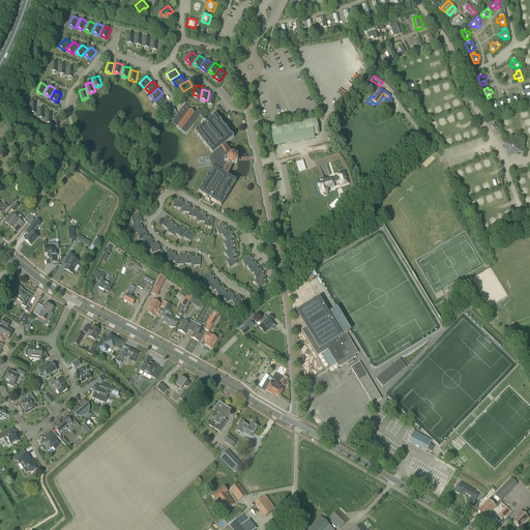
[(214,106),(216,96),(209,94),(207,105),(214,106)]
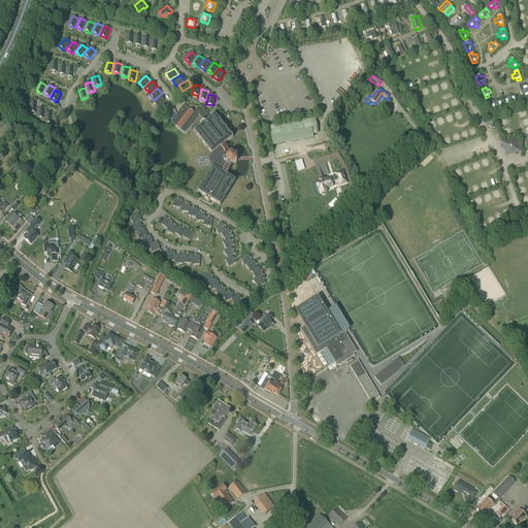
[(504,100),(506,104),(516,100),(514,97),(512,97),(510,94),(506,96),(507,99),(504,100)]
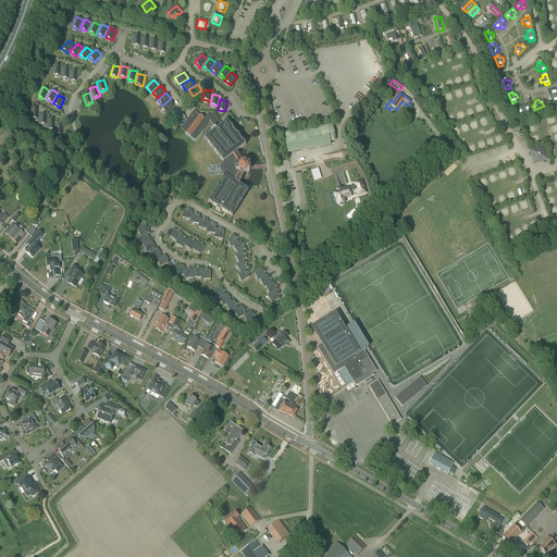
[(166,113),(174,107),(169,101),(161,108),(166,113)]
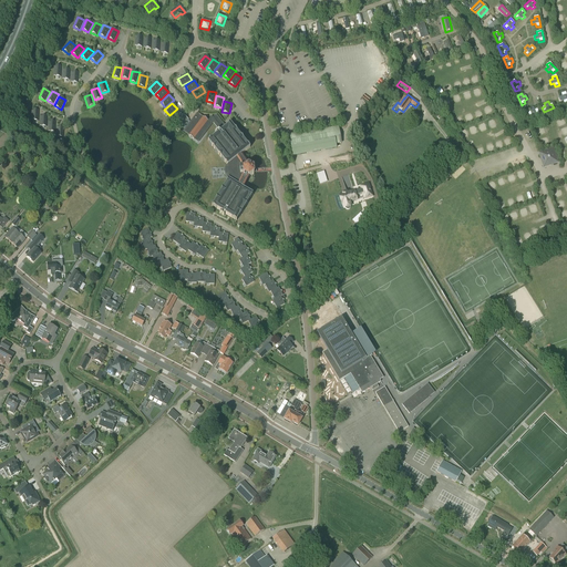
[(527,112),(529,116),(539,113),(537,109),(535,110),(534,106),(529,109),(531,111),(527,112)]
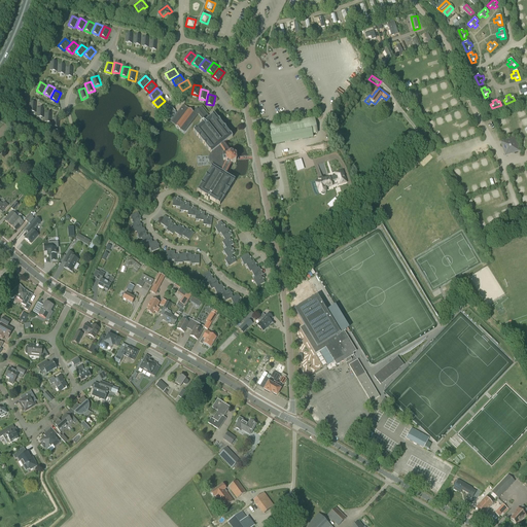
[(183,106),(172,123),(176,126),(175,127),(180,130),(181,129),(184,132),(198,113),(204,120),(202,121),(203,124),(196,130),(213,152),(211,154),(210,156),(209,160),(209,162),(210,165),(212,167),(214,168),(199,192),(218,204),(233,179),(224,174),(230,164),(232,165),(236,162),(236,161),(238,161),(238,157),(236,157),(236,156),(231,153),(230,154),(223,145),(231,139),(212,116),(207,120),(197,108),(194,112),(188,109),(187,109),(183,106)]
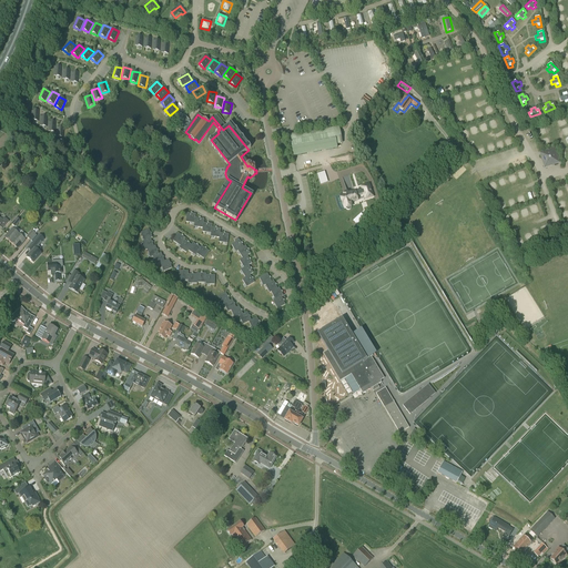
[(181,131),(189,120),(182,115),(174,127),(181,131)]
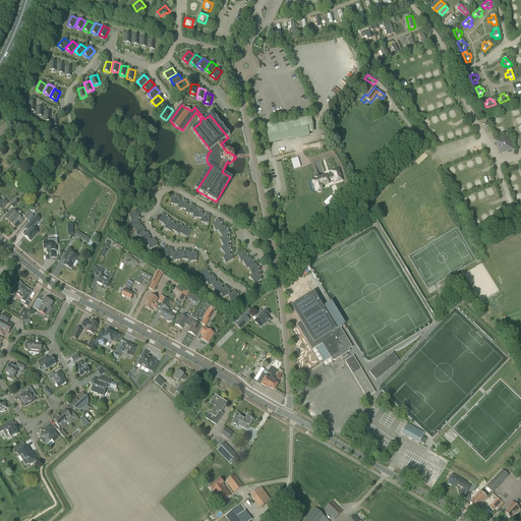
[(269,143),(284,140),(309,136),(308,132),(313,131),(310,117),(266,125),(269,143)]
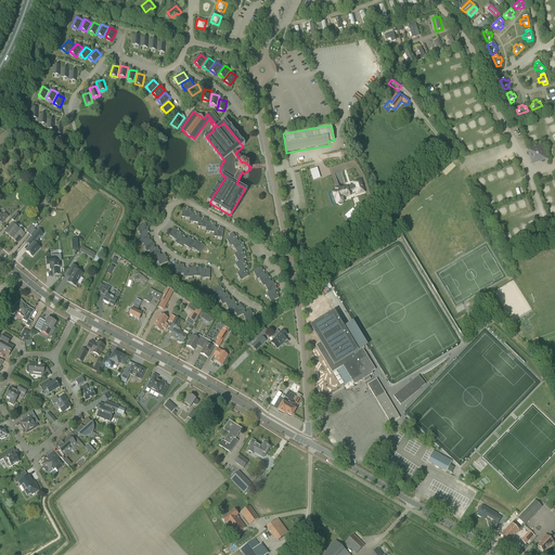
[(531,165),(547,159),(542,144),(527,150),(531,165)]
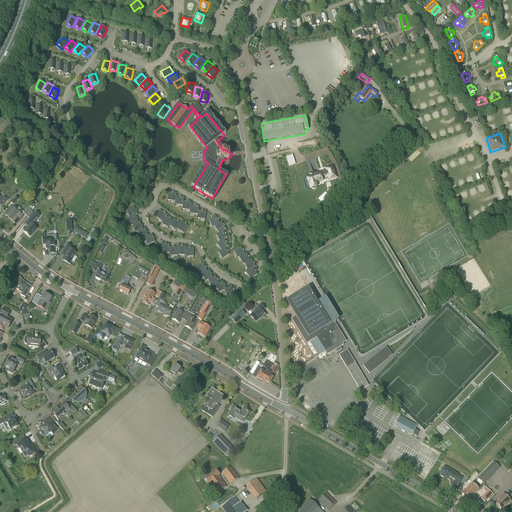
[(318,171),(305,175),(307,182),(308,182),(309,186),(315,183),(314,180),(320,178),(319,174),(326,172),(327,177),(334,175),(331,167),(330,167),(329,166),(328,166),(327,166),(326,167),(326,169),(325,169),(325,170),(318,172),(318,171)]
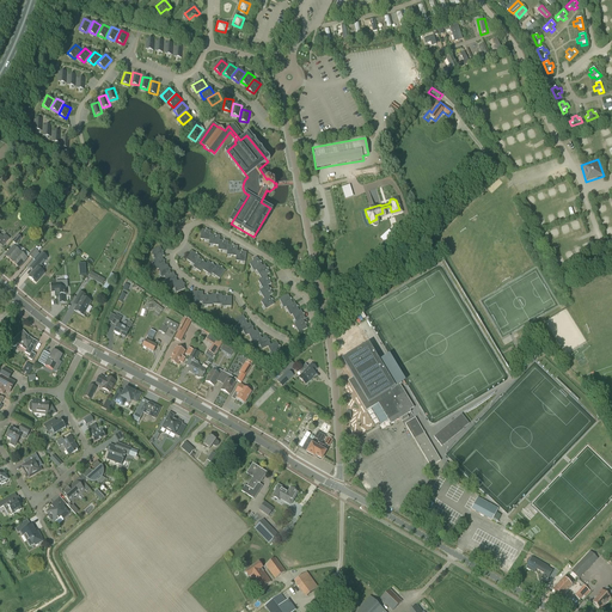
[(210,234),(210,231),(201,230),(200,239),(209,242),(210,234)]
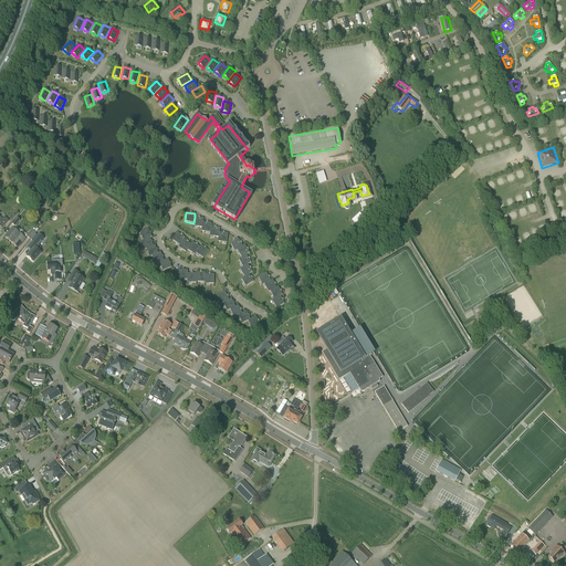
[(2,220),(0,218),(0,226),(2,229),(9,221),(4,217),(2,220)]
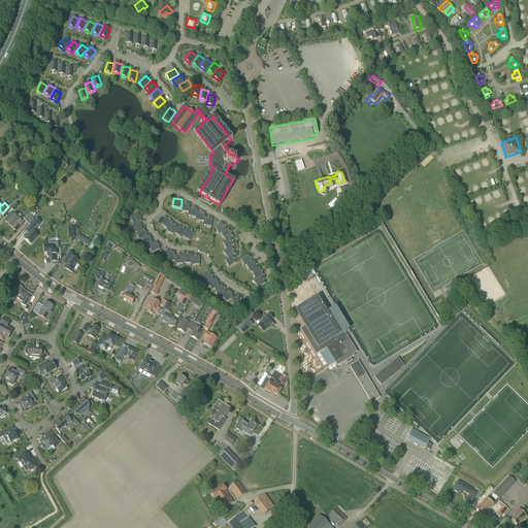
[(190,204),(182,202),(180,208),(179,211),(188,212),(189,207),(190,204)]
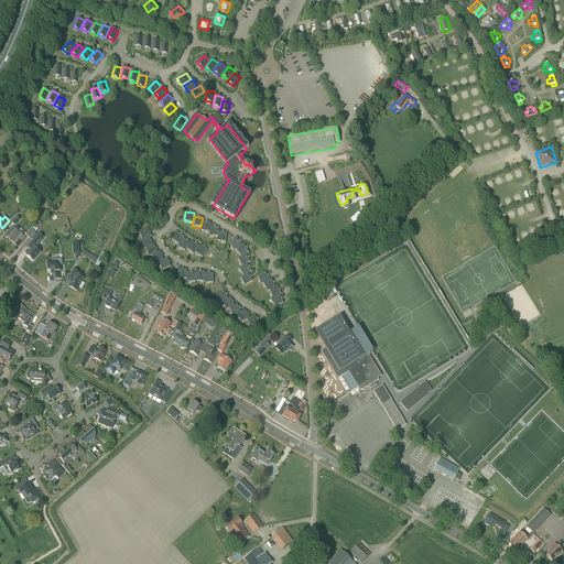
[(210,223),(202,221),(201,227),(201,230),(209,231),(210,226),(210,223)]
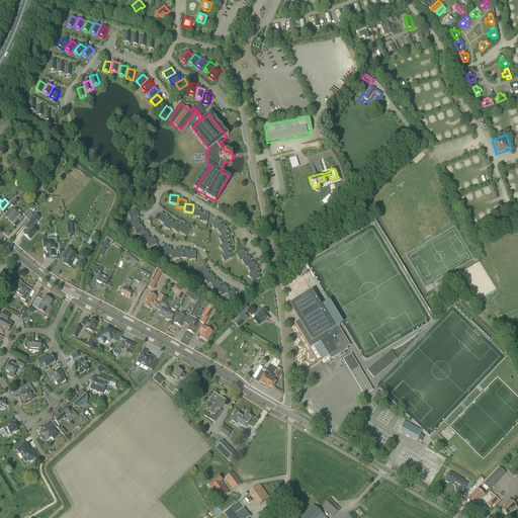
[(200,208),(193,207),(192,212),(191,216),(199,218),(200,212),(200,208)]
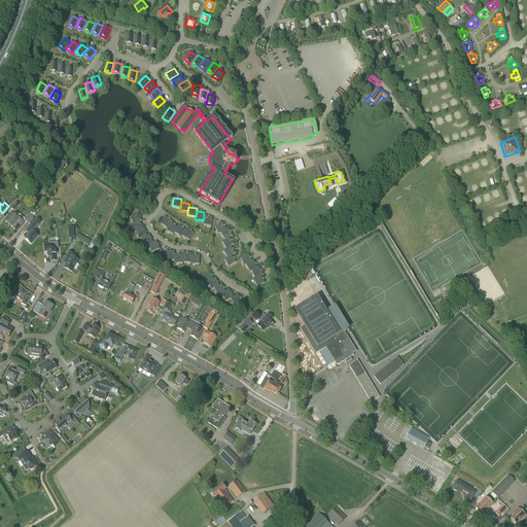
[(10,225),(18,218),(11,212),(6,217),(7,218),(5,221),(10,225)]
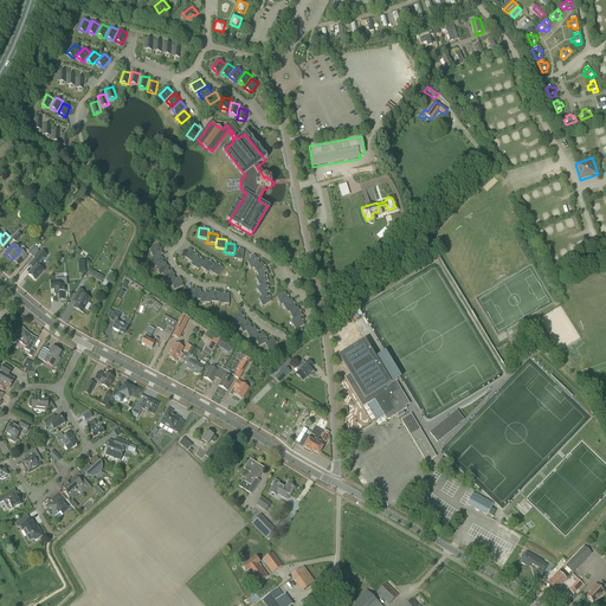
[(39,247),(37,245),(34,247),(34,246),(28,253),(32,257),(39,247)]
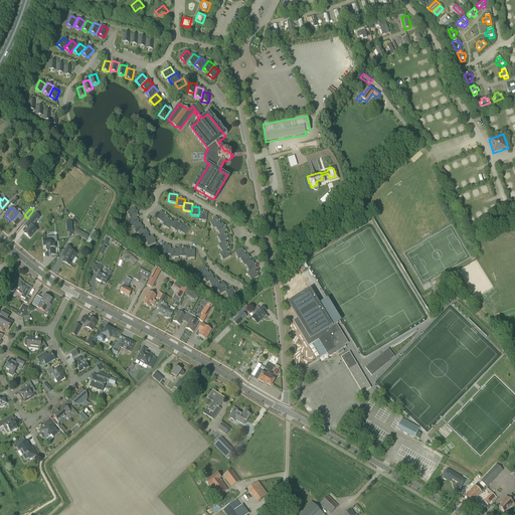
[(131,219),(137,216),(138,215),(135,208),(127,211),(130,218),(131,219)]
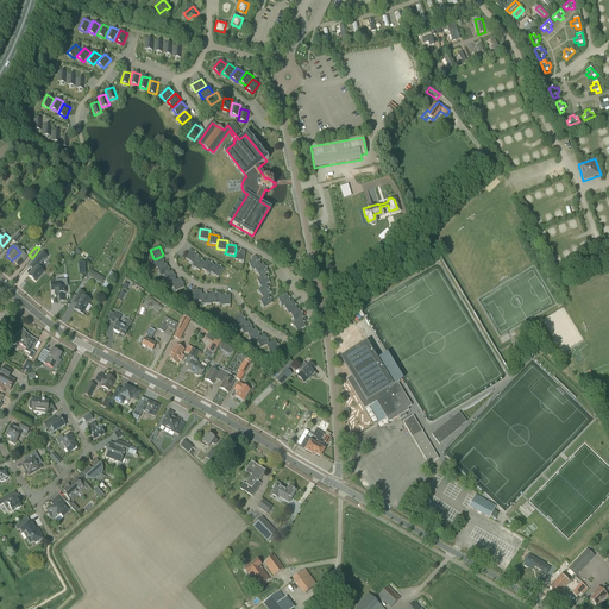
[(198,258),(199,256),(190,250),(186,258),(193,264),(198,258)]
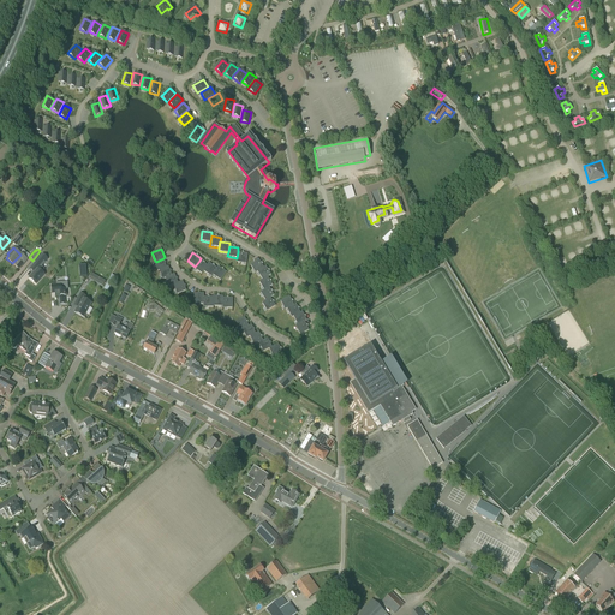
[(248,254),(238,252),(237,258),(237,262),(246,264),(248,254)]
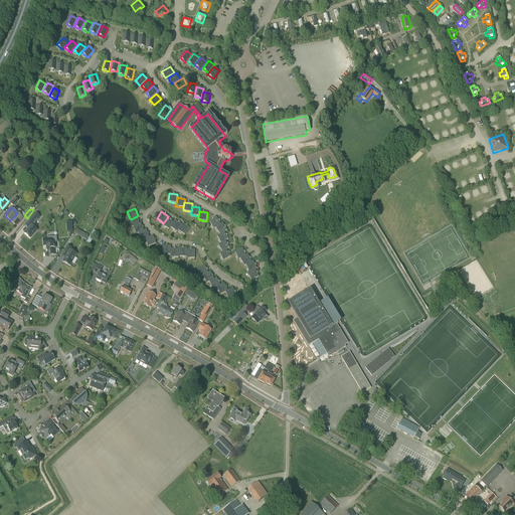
[(34,224),(40,217),(35,212),(24,225),(28,228),(24,232),(30,238),(37,230),(32,225),(34,223),(34,224)]
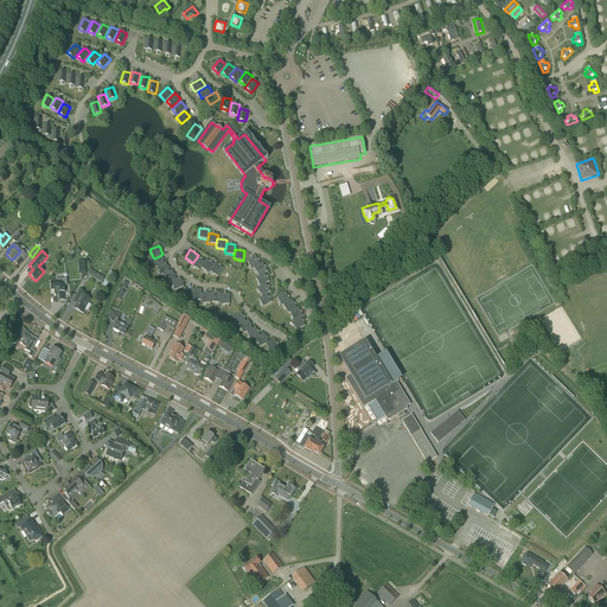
[(20,251),(12,260),(18,264),(20,262),(21,263),(26,257),(20,251)]
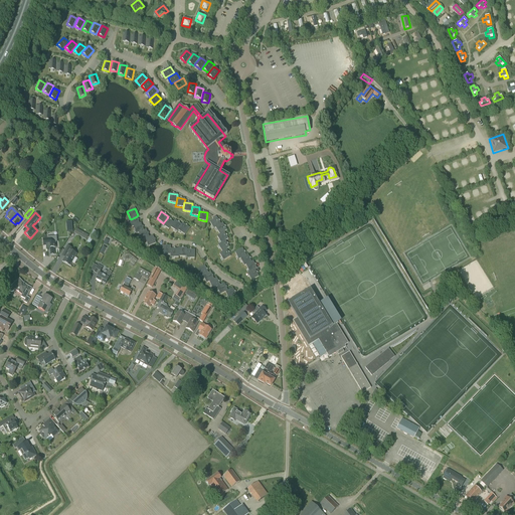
[(140,224),(139,223),(137,216),(131,219),(130,218),(129,219),(132,227),(133,226),(140,224)]
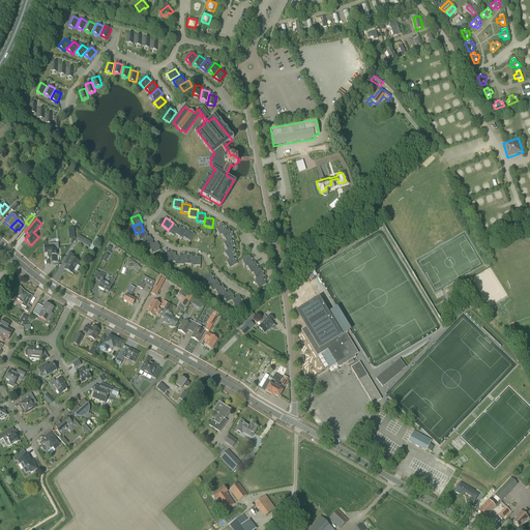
[(228,231),(227,231),(223,224),(215,228),(219,235),(222,234),(228,231)]
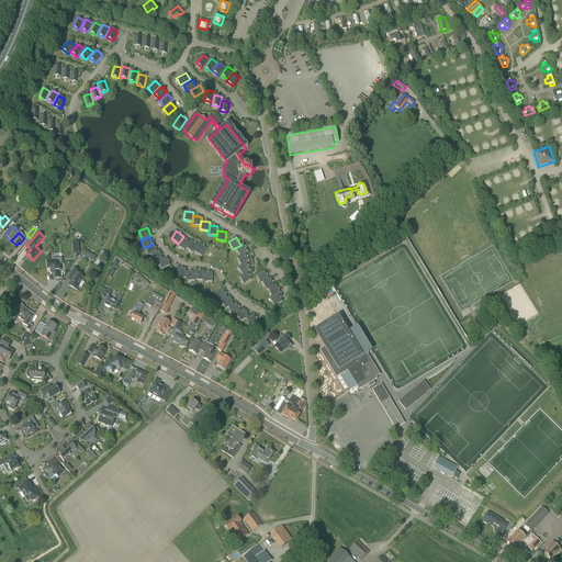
[(190,243),(189,243),(182,238),(178,244),(177,245),(184,250),(186,248),(190,243)]
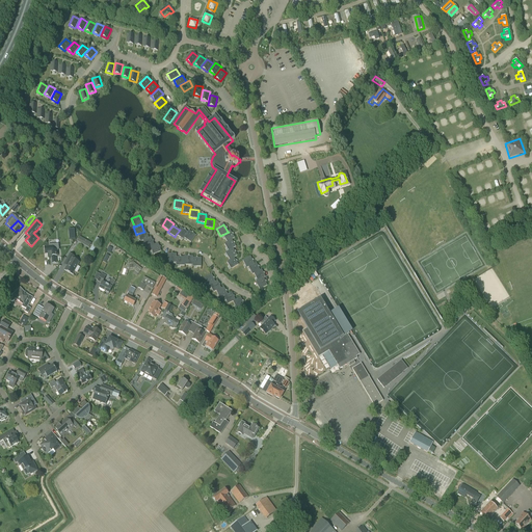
[(188,233),(188,232),(181,228),(179,230),(180,230),(176,235),(183,239),(184,238),(188,233)]
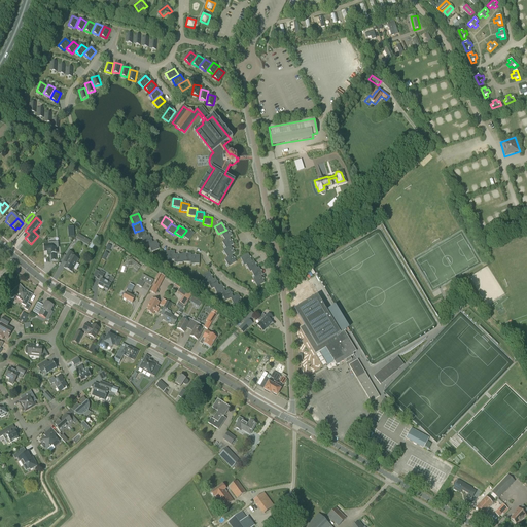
[(147,236),(144,229),(142,229),(143,230),(136,232),(139,240),(142,239),(147,236)]
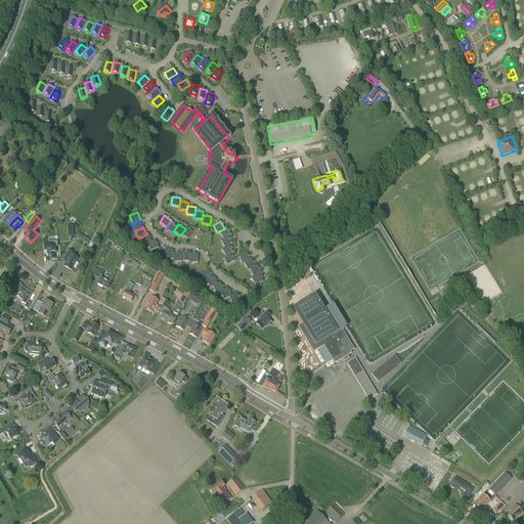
[(181,234),(188,238),(192,232),(185,227),(185,228),(185,229),(181,234)]
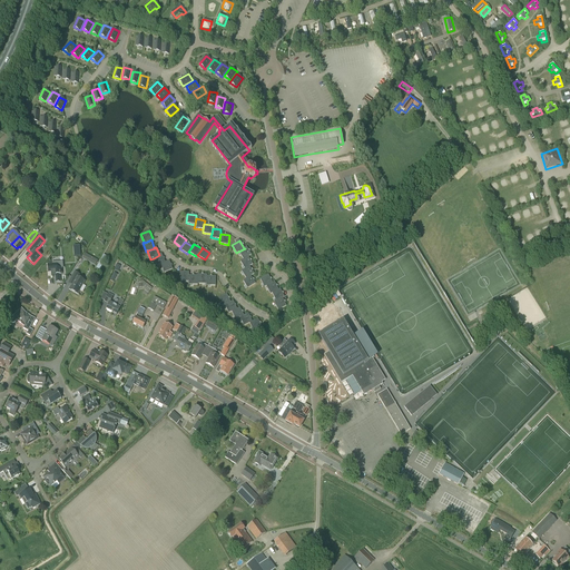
[(248,256),(248,257),(252,255),(246,247),(244,248),(245,248),(238,252),(243,259),(248,256)]
